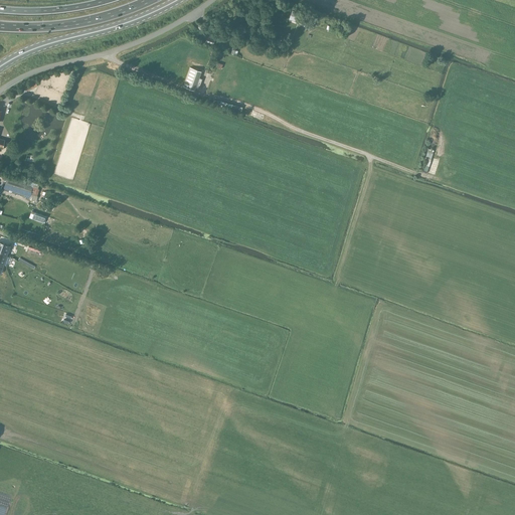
[(289,19),(297,21),(300,13),(292,10),(289,19)]
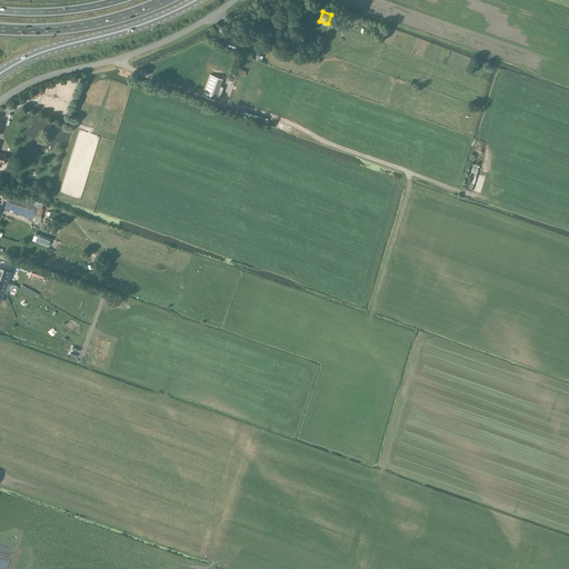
[(227,47),(236,49),(238,43),(229,40),(227,47)]
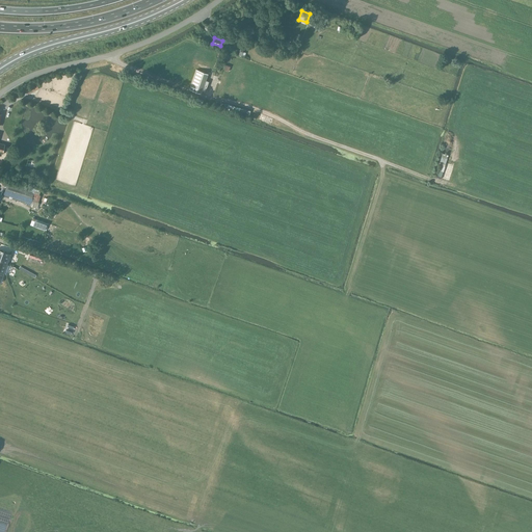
[(189,89),(202,94),(208,74),(196,70),(189,89)]
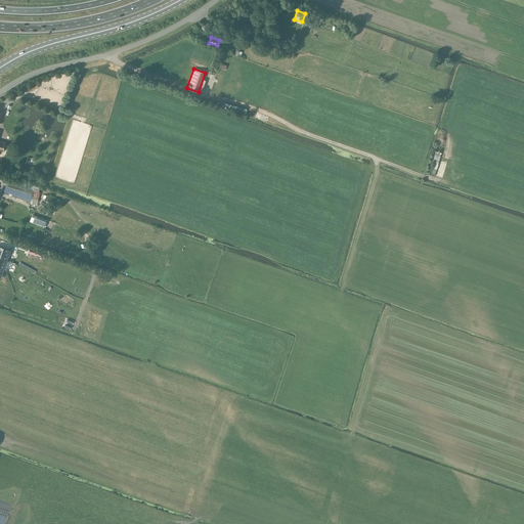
[(25,87),(27,92),(38,88),(36,83),(25,87)]
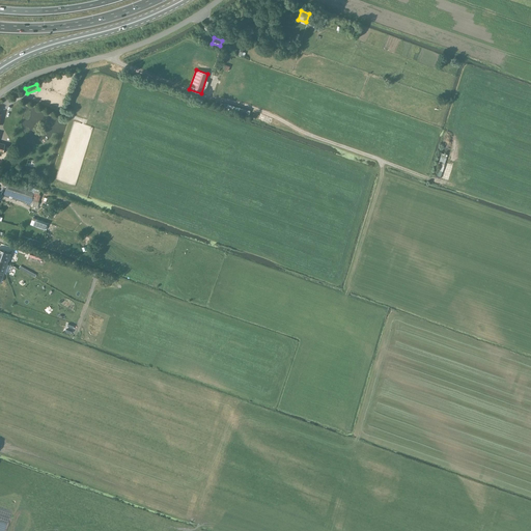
[(3,196),(29,204),(33,192),(6,184),(3,196)]
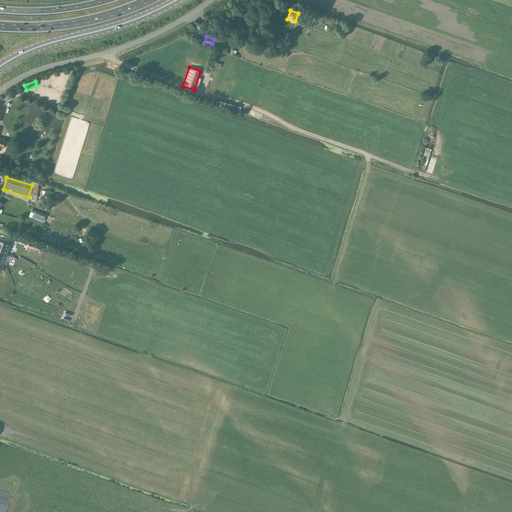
[(0,240),(0,251),(7,254),(10,244),(0,240)]
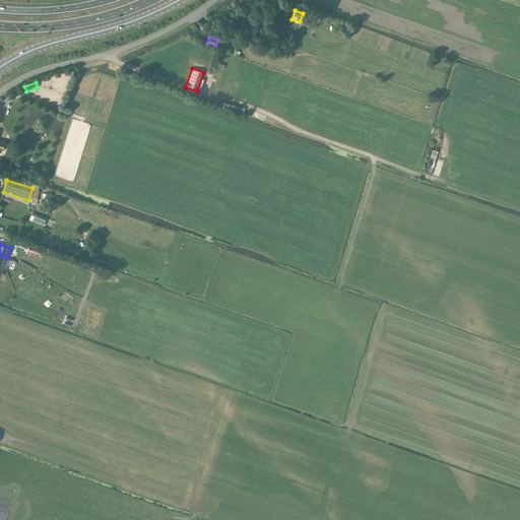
[(0,519),(4,519),(10,506),(11,502),(0,498),(0,519)]
